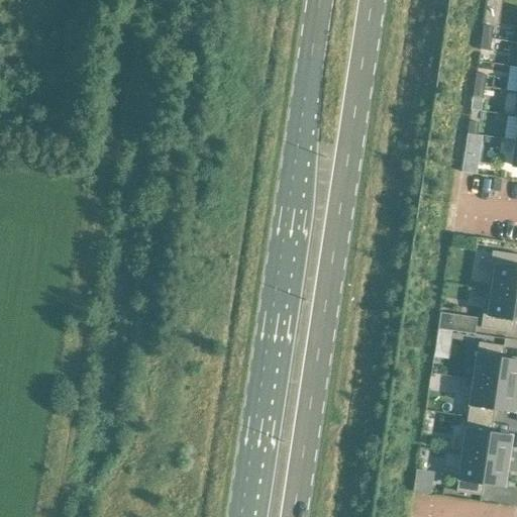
[(483,25),(482,37),(492,39),(493,27),(483,25)]
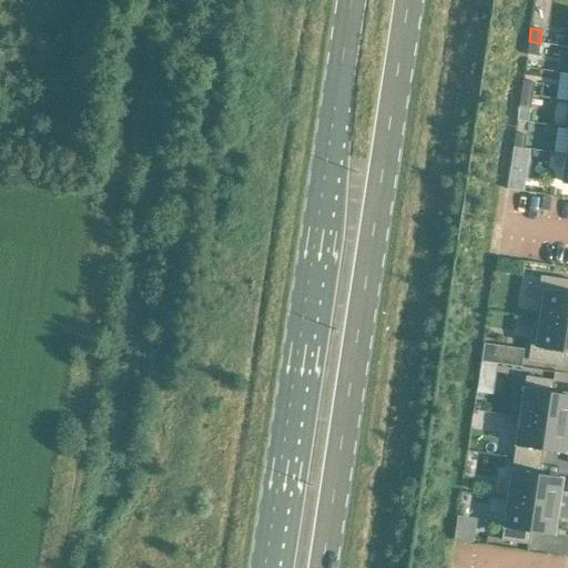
[(540,43),(529,41),(527,54),(538,57),(540,43)]
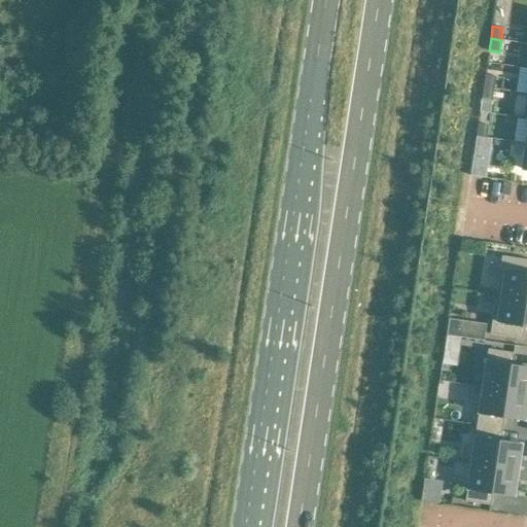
[(526,68),(519,67),(516,92),(526,94),(526,68)]
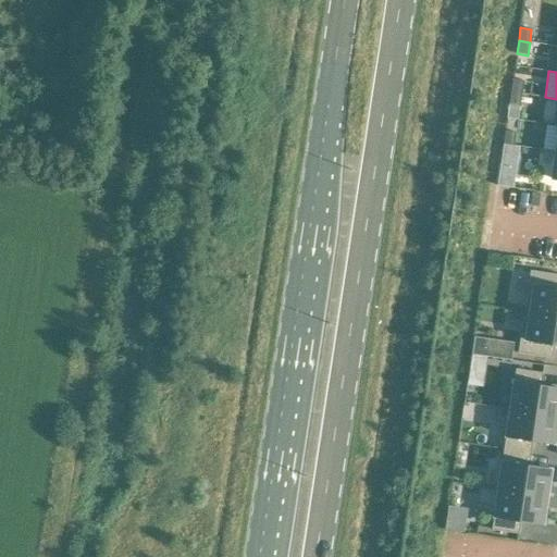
[(512,79),(511,93),(521,94),(523,81),(512,79)]
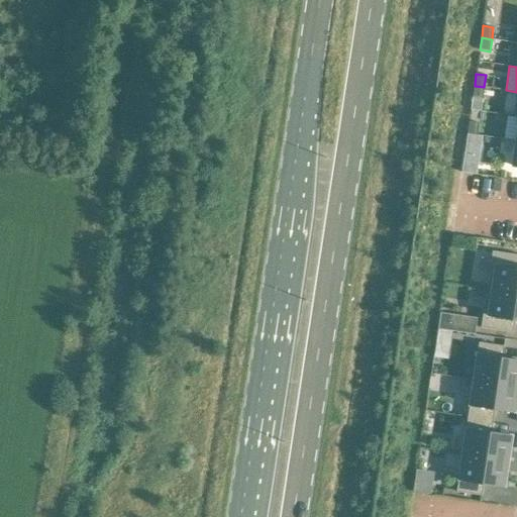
[(484,87),(475,86),(473,98),(483,99),(484,87)]
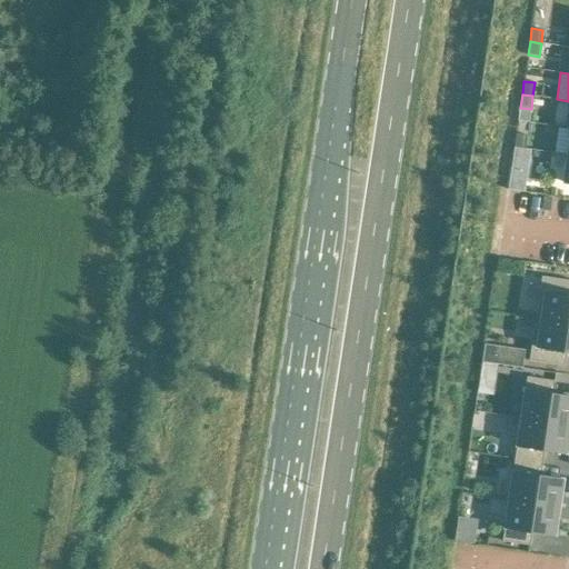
[(516,133),(515,147),(525,149),(527,136),(516,133)]
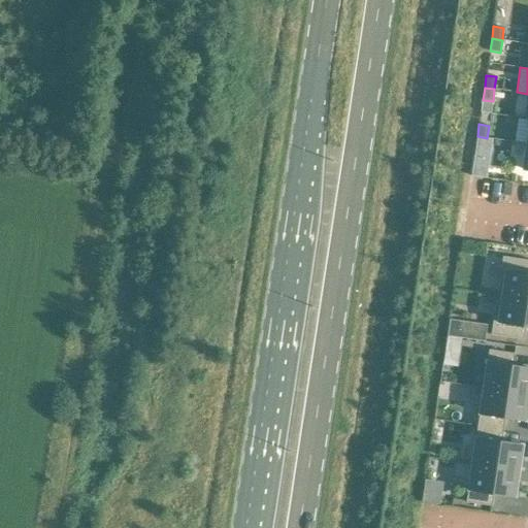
[(477,136),(474,157),(489,159),(492,138),(487,138),(477,136)]
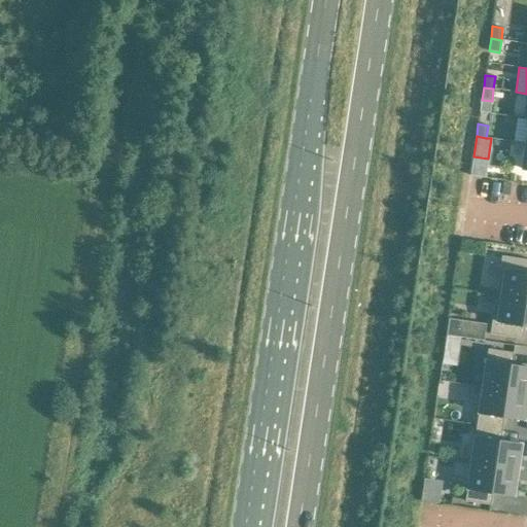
[(526,259),(501,256),(496,295),(526,300),(526,259)]
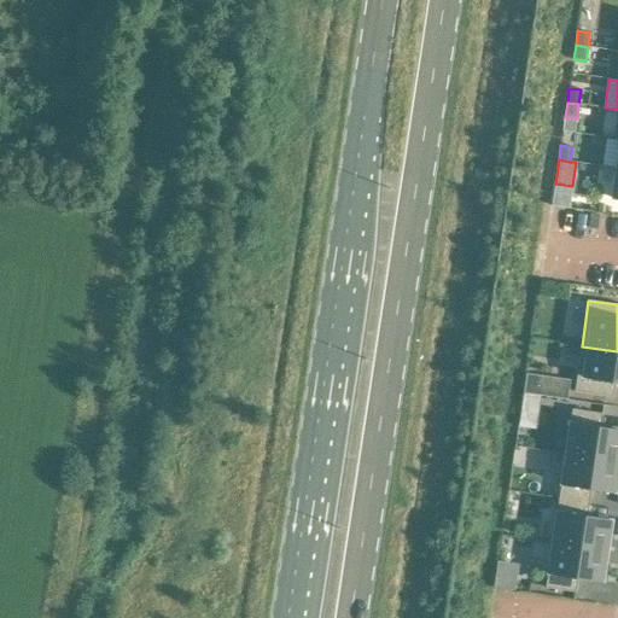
[(617,351),(582,347),(575,391),(613,398),(616,383),(617,382),(617,351)]
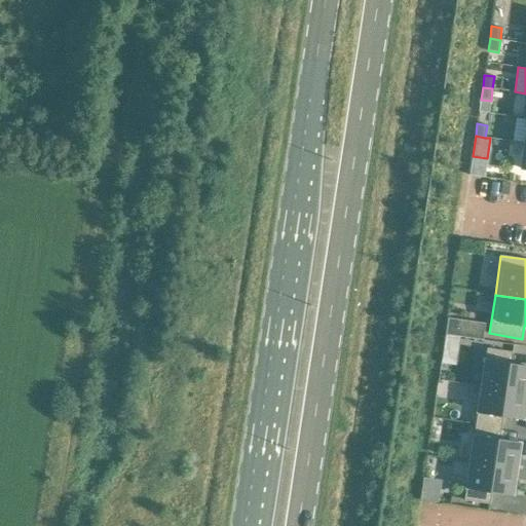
[(448,318),(445,335),(483,341),(485,325),(448,318)]
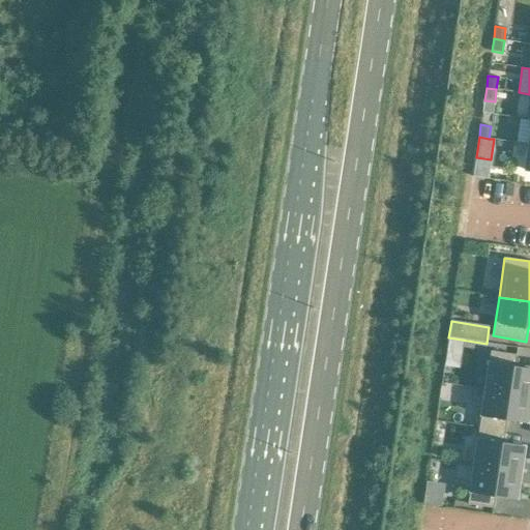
[(448,339),(446,348),(461,350),(463,341),(448,339)]
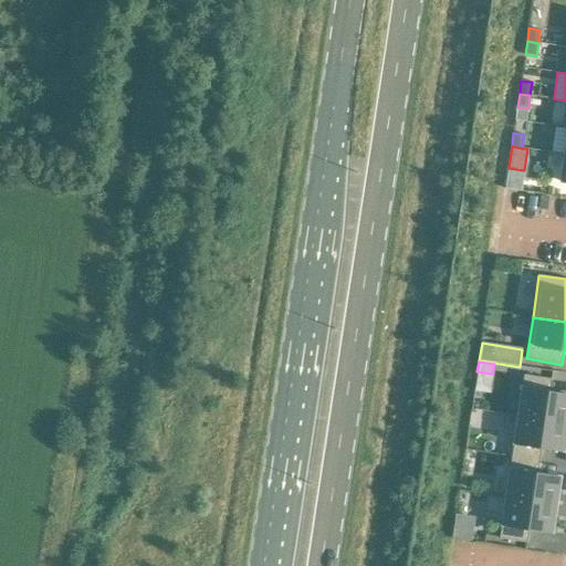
[(517,416),(565,422),(565,395),(549,392),(552,379),(524,375),(517,416)]
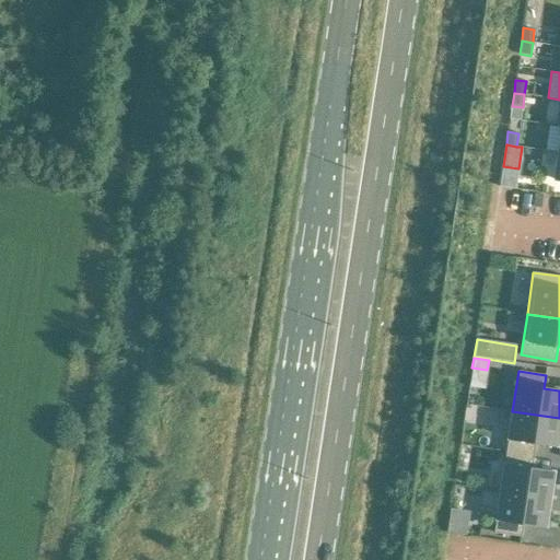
[(557,446),(559,424),(559,418),(512,411),(506,452),(534,456),(536,443),(557,446)]
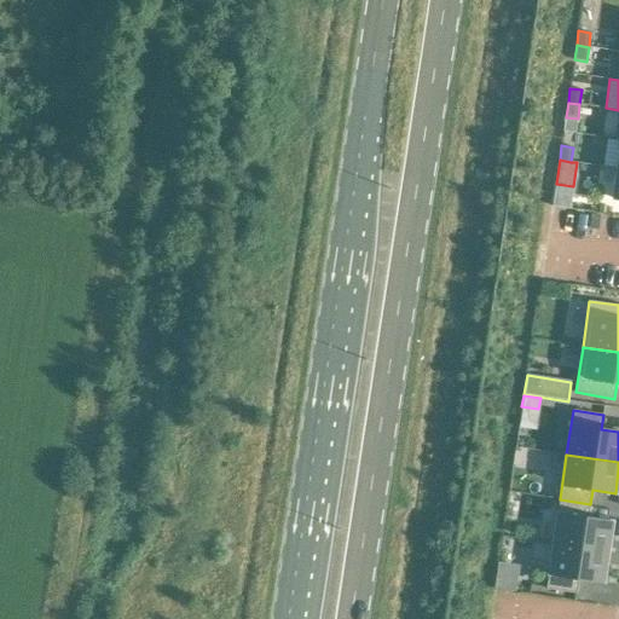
[(588,519),(590,504),(560,499),(553,544),(607,551),(611,522),(588,519)]
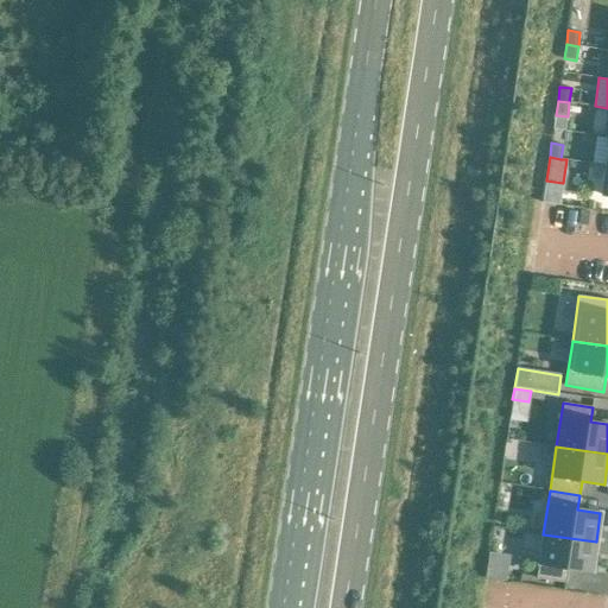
[(596,542),(543,534),(537,578),(567,582),(569,568),(591,571),(596,542)]
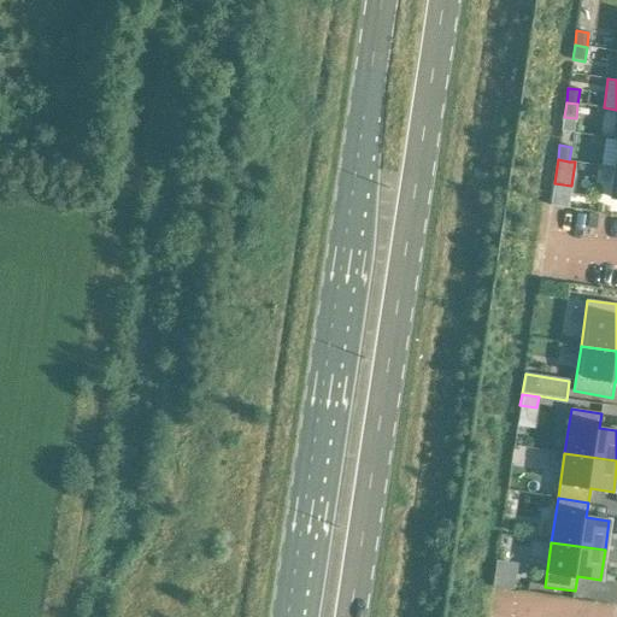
[(601,577),(616,579),(616,547),(607,546),(601,577)]
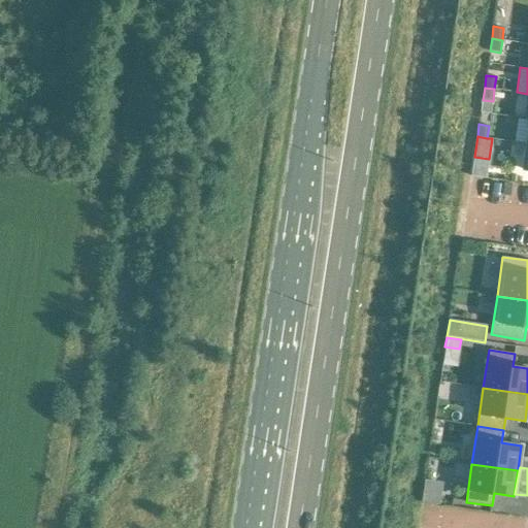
[(426,479),(423,500),(440,502),(443,481),(426,479)]
